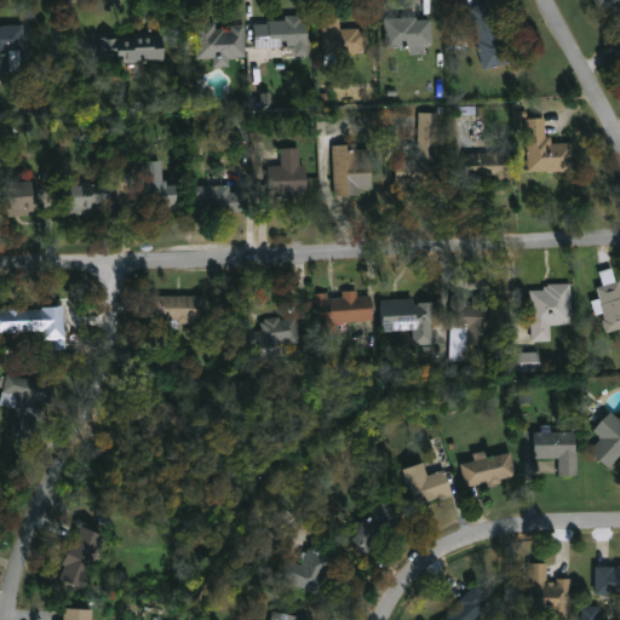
[(619,0),(619,1),(602,11),(596,0),(619,0)]
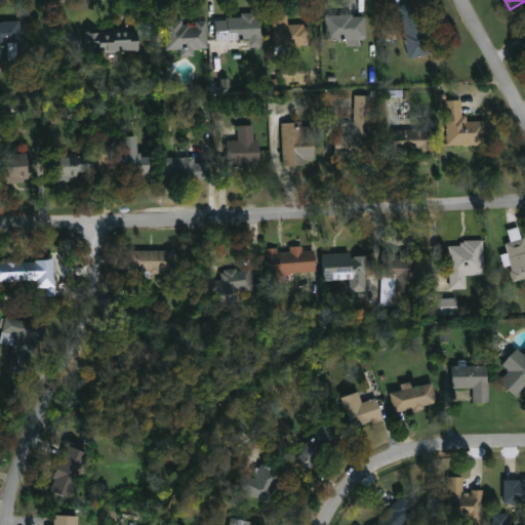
[(414,2),(422,28),(426,27),(434,52),(411,59),(403,34),(406,32),(398,7),(414,2)]
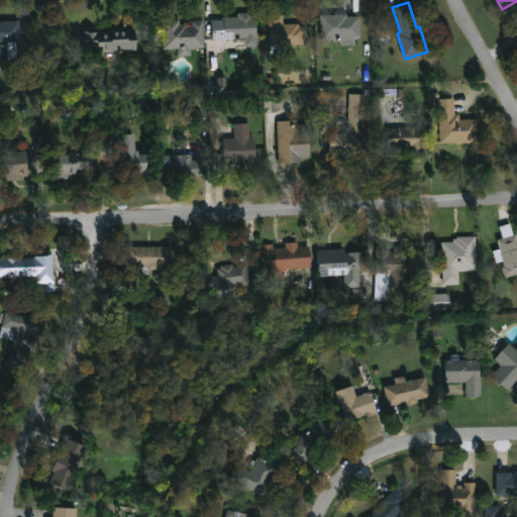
[(285,10),(285,24),(300,23),(300,25),(306,25),(306,44),(271,45),(270,11),(285,10)]
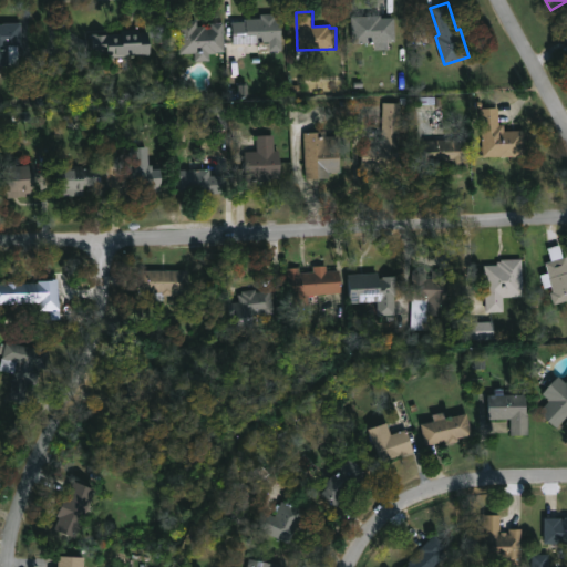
[(284,13),(285,51),(270,51),(270,43),(264,43),(264,38),(260,38),(260,55),(248,55),(247,44),(235,44),(234,22),(246,22),(246,19),(263,19),(263,14),(284,13)]
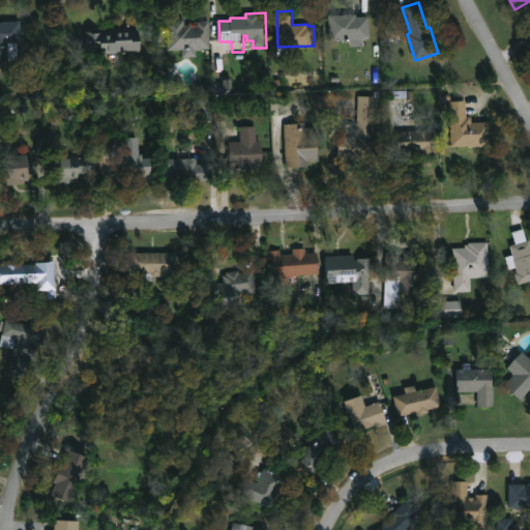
[(358,15),(358,17),(371,17),(371,39),(350,40),(350,35),(347,35),(347,40),(331,40),(330,16),(358,15)]
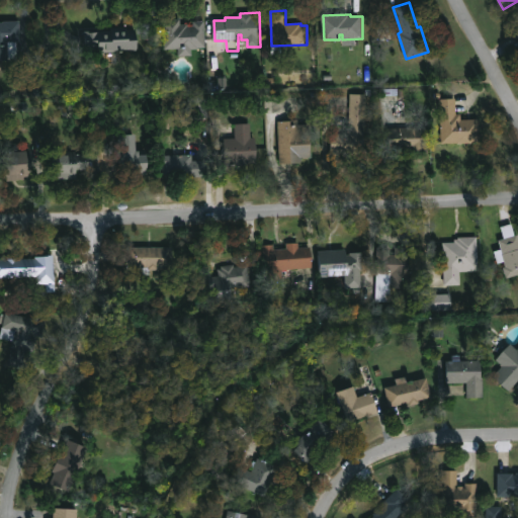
[(181,19),(181,24),(188,23),(188,25),(194,25),(194,21),(205,20),(206,48),(191,49),(192,55),(179,56),(179,49),(166,50),(164,19),(181,19)]
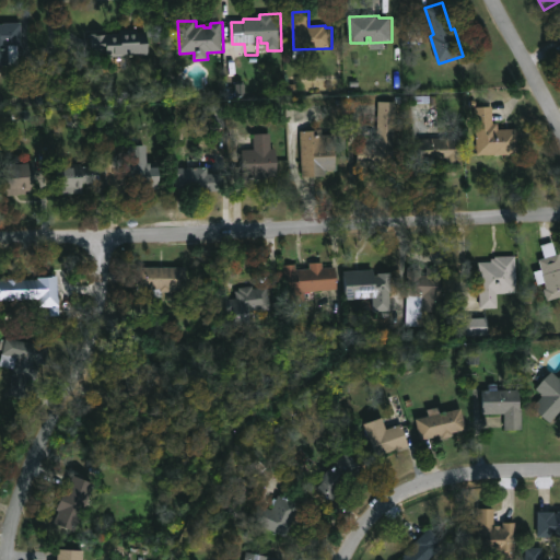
[(10,66),(0,66),(0,23),(22,23),(22,45),(14,45),(15,49),(10,49),(10,66)]
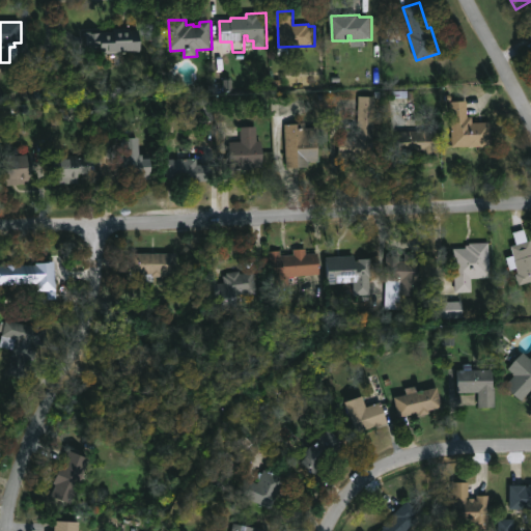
[(132,27),(133,30),(141,30),(142,52),(107,53),(107,49),(103,49),(103,47),(88,48),(88,35),(84,36),(84,32),(107,31),(107,30),(124,30),(124,27),(132,27)]
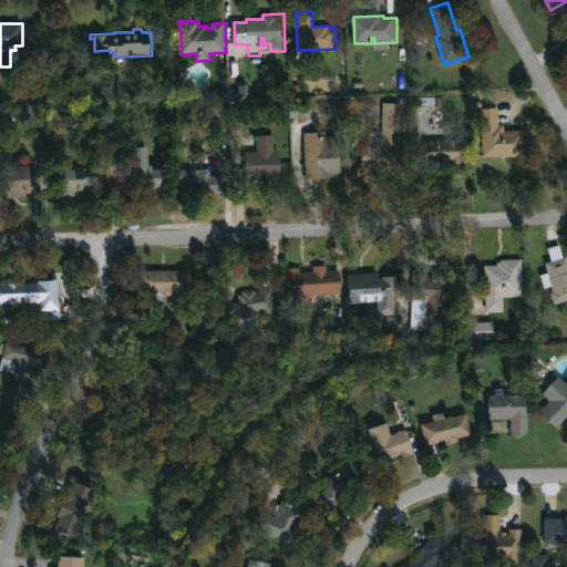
[(439,119),(419,119),(418,105),(420,105),(420,98),(442,96),(443,105),(437,105),(439,119)]
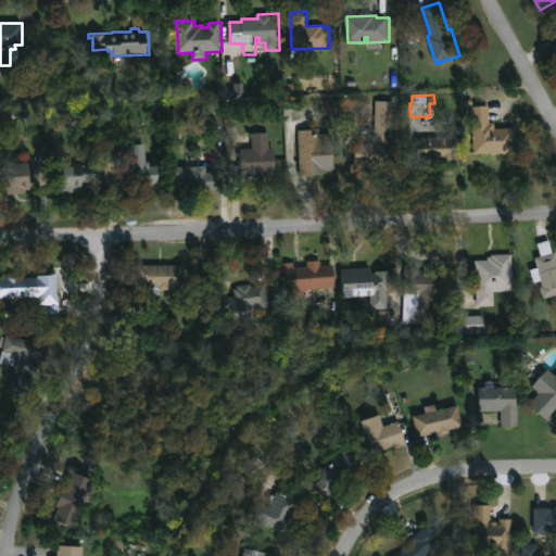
[(394,101),(392,166),(355,165),(356,144),(375,144),(377,101),(394,101)]
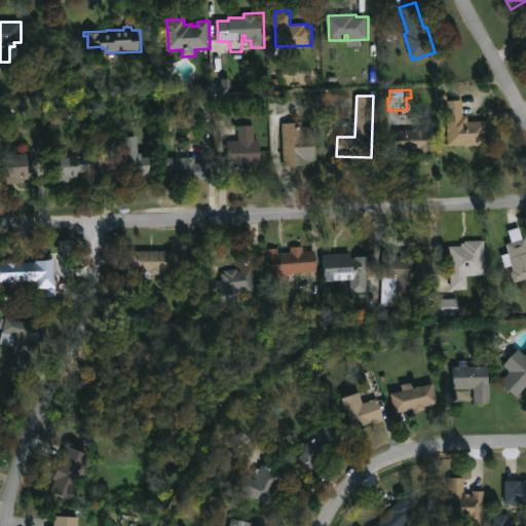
[(463,100),(464,116),(470,116),(470,121),(489,120),(490,143),(450,146),(447,101),(463,100)]
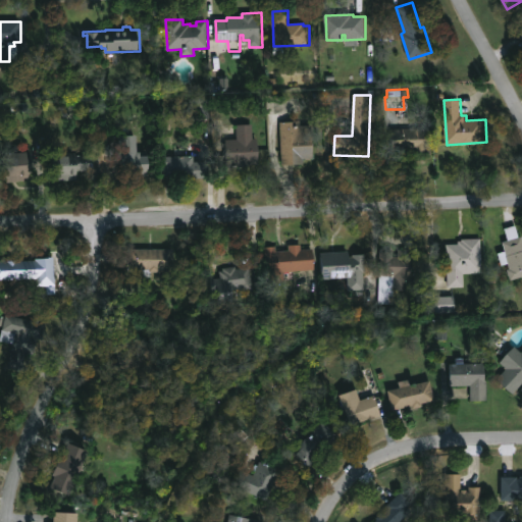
[(301,120),(301,126),(313,125),(314,147),(325,146),(325,159),(303,160),(304,164),(282,165),(280,122),(301,120)]
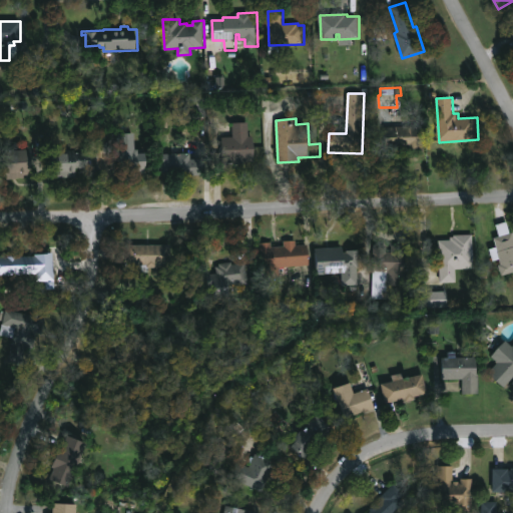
[(248,122),(249,135),(253,135),(254,162),(223,165),(221,137),(232,136),(232,122),(248,122)]
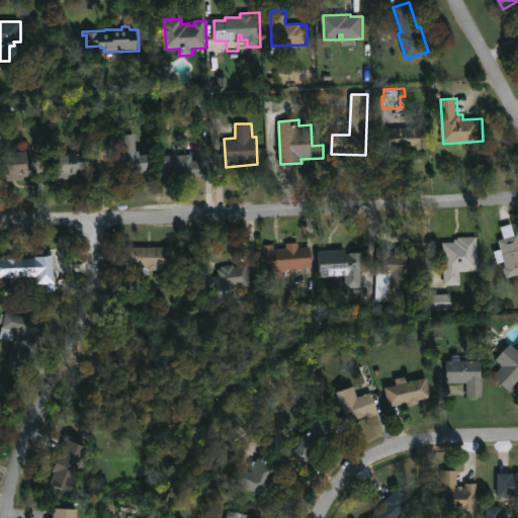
[(427,126),(428,154),(411,154),(411,149),(391,150),(391,127),(427,126)]
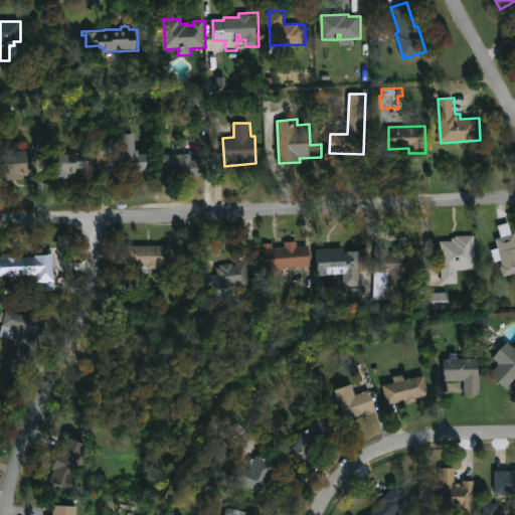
[(139,135),(138,154),(150,154),(149,175),(121,175),(122,135),(139,135)]
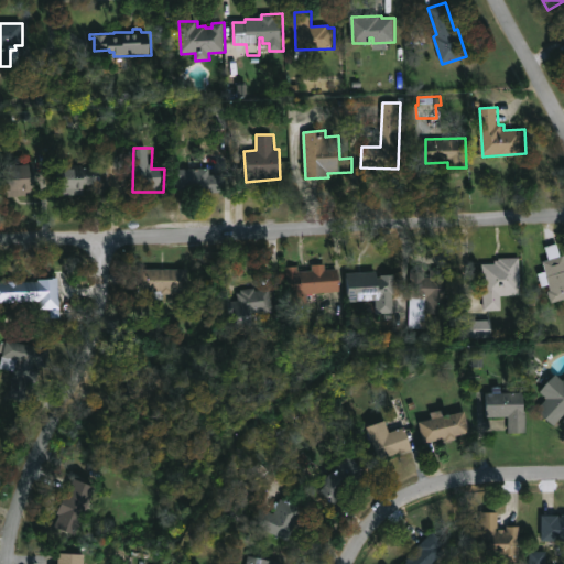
[(20,156),(20,165),(34,164),(36,190),(25,191),(26,196),(17,197),(15,192),(0,193),(0,166),(7,166),(6,158),(20,156)]
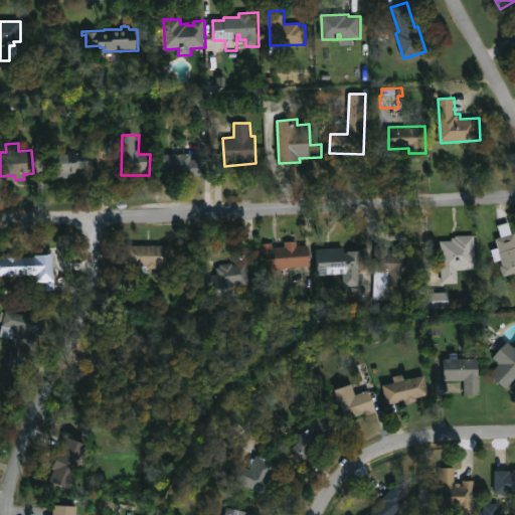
[(70,149),(71,154),(89,153),(89,166),(87,166),(87,169),(77,169),(77,172),(60,171),(59,155),(67,154),(67,149),(55,149),(55,145),(59,143),(64,143),(70,149)]
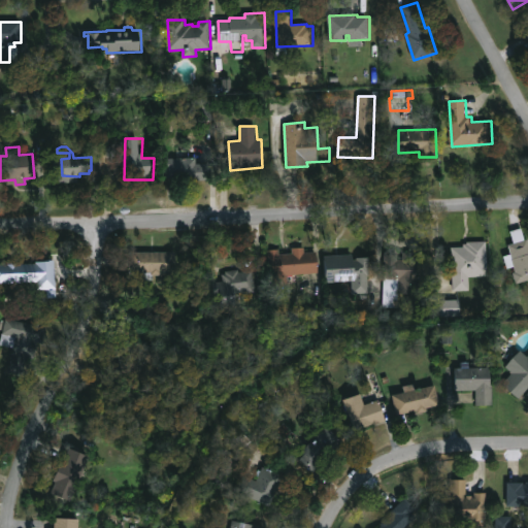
[(197,158),(197,164),(211,164),(212,180),(173,180),(173,177),(166,177),(166,159),(197,158)]
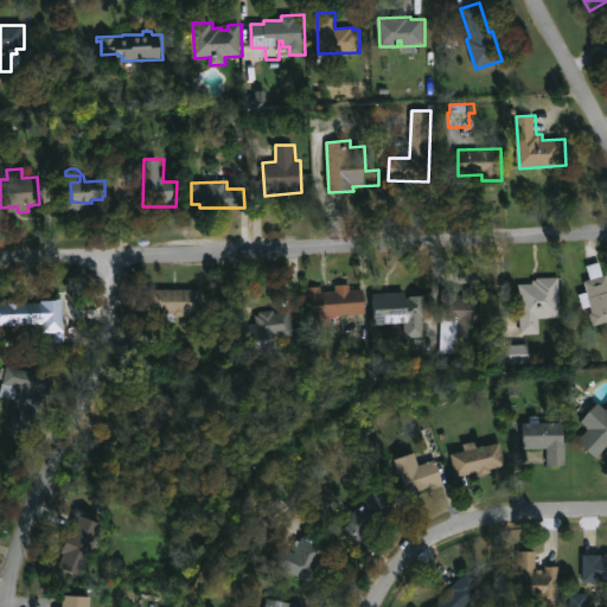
[(601,262),(606,276),(606,275),(606,323),(595,326),(592,314),(595,313),(593,307),(586,310),(581,294),(589,292),(587,282),(592,280),(588,266),(601,262)]
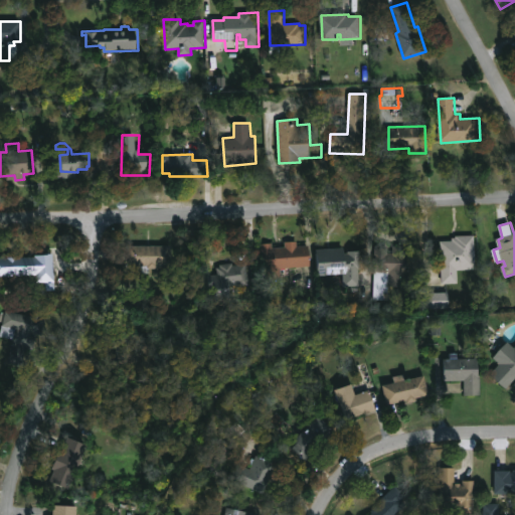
[(474,235),(474,246),(477,246),(477,271),(460,271),(460,284),(444,284),(443,241),(454,240),(454,237),(457,237),(457,235),(474,235)]
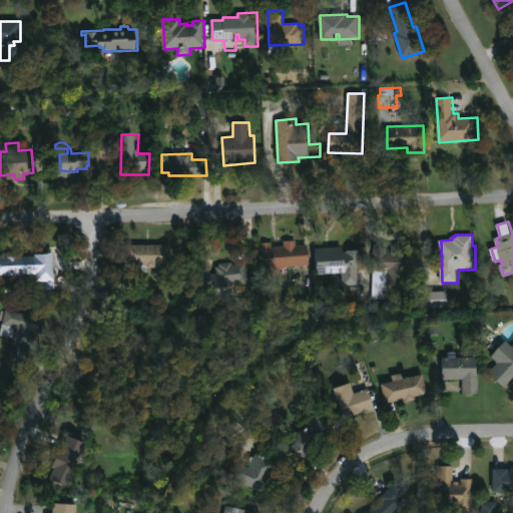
[(299,240),(299,245),(311,245),(312,266),(289,267),(290,274),(281,274),(281,278),(269,279),(269,268),(263,268),(261,242),(273,242),(273,247),(286,246),(285,240),(299,240)]
